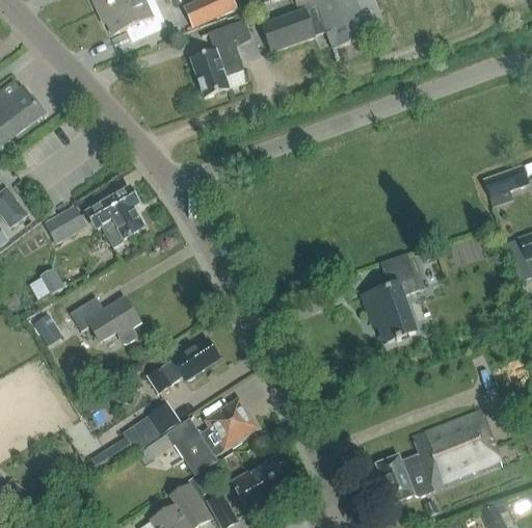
[(94,0),(98,9),(117,0),(94,0)]
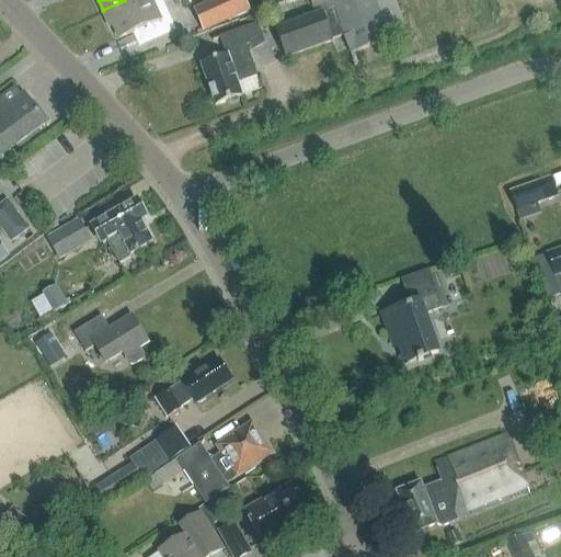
[(124,0),(103,10),(109,23),(113,22),(119,34),(145,23),(150,35),(174,24),(168,12),(160,15),(152,0),(124,0)]
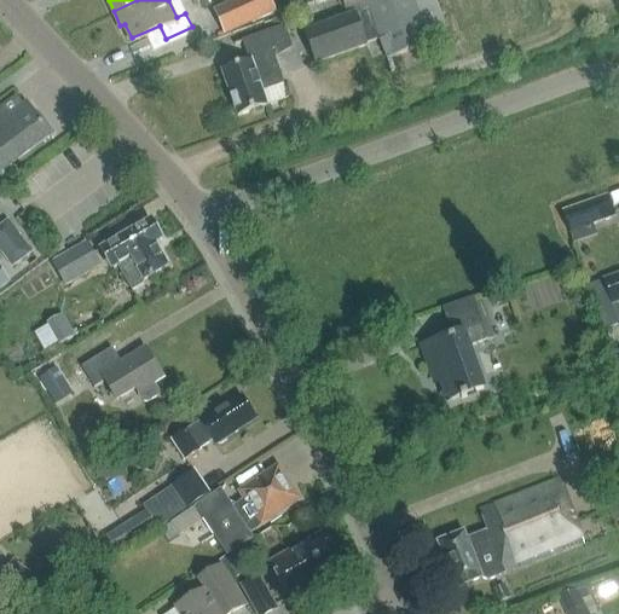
[(276,7),(272,0),(227,0),(214,6),(225,32),(276,7)]
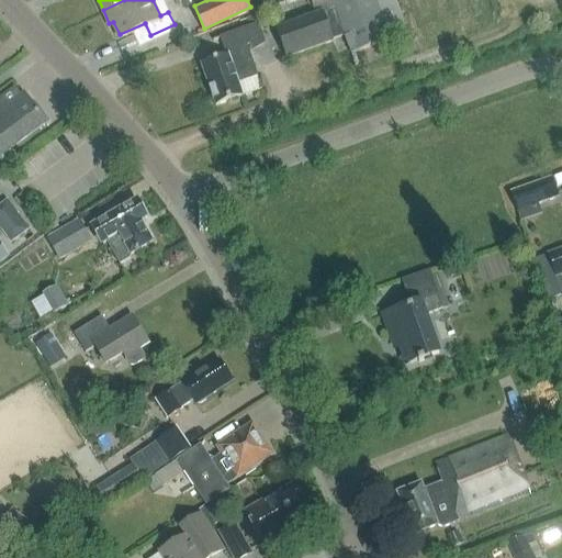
[(312,0),(315,10),(276,24),(285,54),(334,37),(334,35),(344,32),(350,51),(390,37),(391,36),(380,6),(393,0),(312,0)]
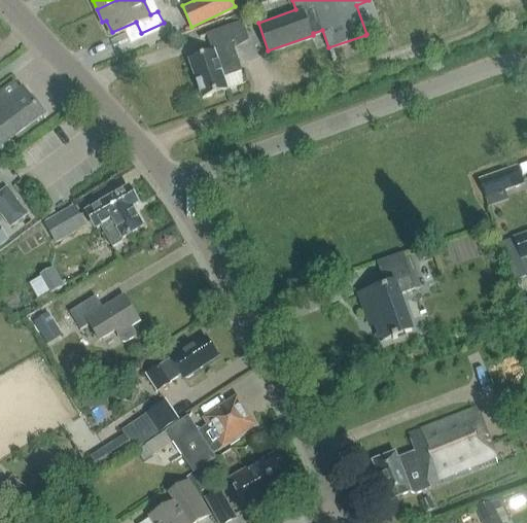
[(206,31),(211,47),(186,56),(199,94),(225,85),(221,73),(239,67),(229,38),(233,37),(229,23),(206,31)]
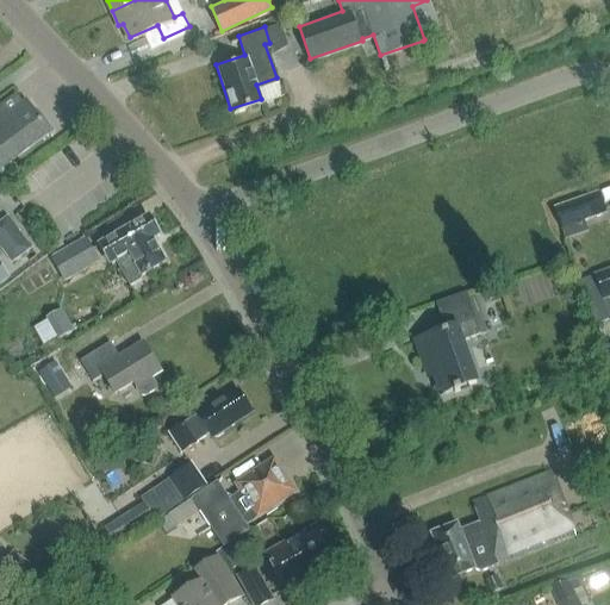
[(0,168),(2,167),(1,166),(49,129),(32,106),(30,108),(16,91),(0,101),(0,168)]
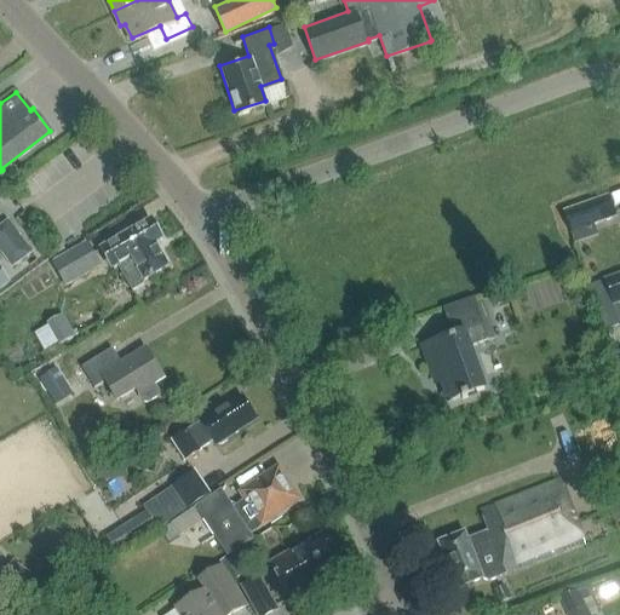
[(614,213),(607,193),(563,208),(572,229),(614,213)]
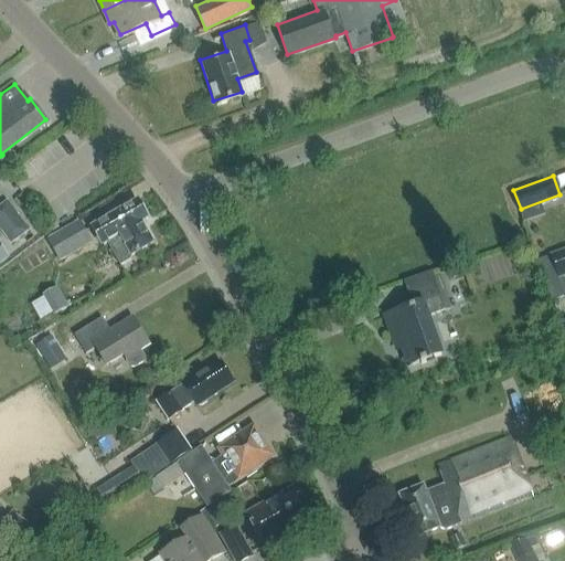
[(30,228),(8,198),(0,203),(0,207),(8,218),(0,224),(0,226),(11,242),(30,228)]
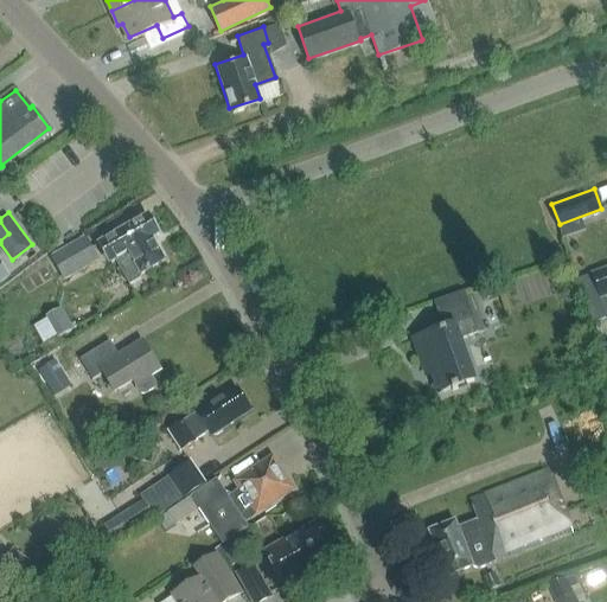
[(112,261),(116,257),(129,281),(140,275),(141,269),(165,256),(152,235),(159,231),(148,212),(100,239),(112,261)]
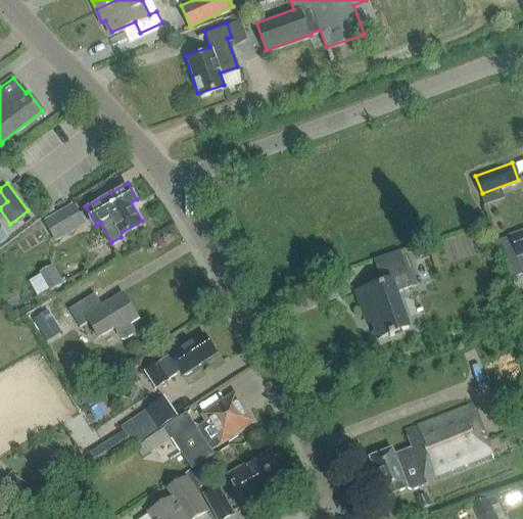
[(73,201),(44,218),(55,238),(67,231),(84,222),(78,210),(73,201)]
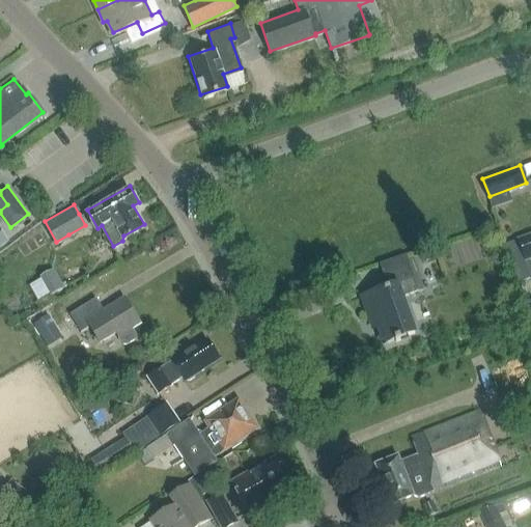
[(0,226),(0,244),(9,238),(0,226)]
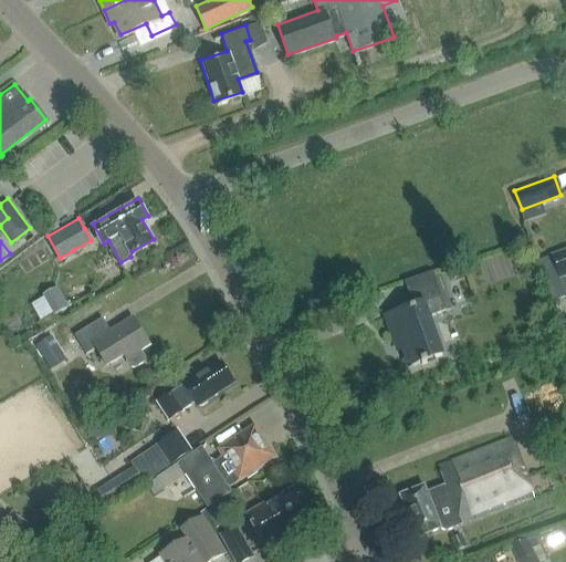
[(565,272),(565,246),(552,251),(538,257),(553,298),(565,292),(565,278),(564,273),(565,272)]
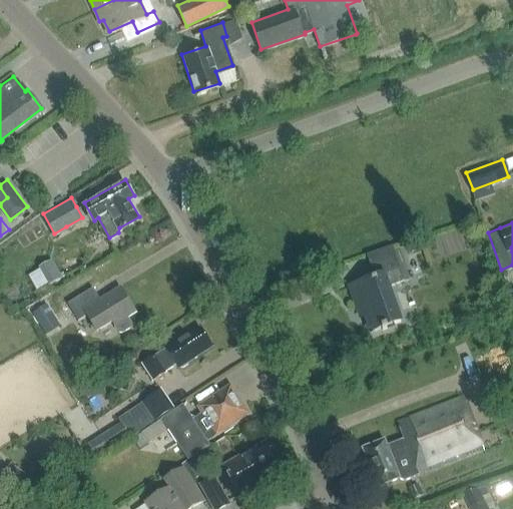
[(365,251),(373,276),(350,284),(357,305),(362,303),(370,327),(399,318),(388,283),(402,278),(390,243),(365,251)]
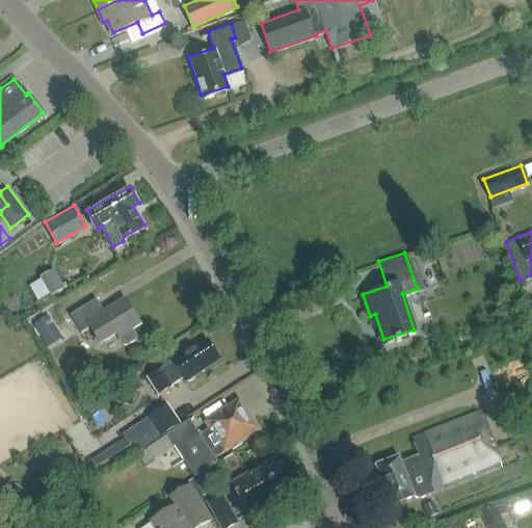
[(53,266),(40,274),(49,291),(50,293),(64,285),(53,266)]
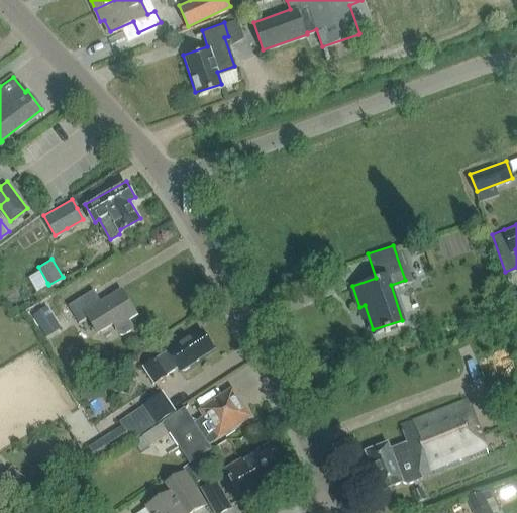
[(135,311),(133,312),(119,289),(121,288),(120,287),(100,300),(93,287),(67,303),(68,304),(69,304),(78,319),(78,320),(87,315),(97,331),(98,330),(97,329),(112,320),(119,332),(123,331),(130,327),(131,324),(128,318),(129,318),(128,316),(135,312),(135,311)]
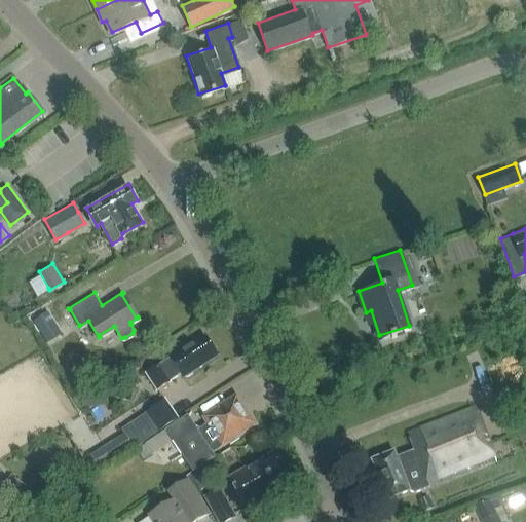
[(61,331),(48,309),(33,319),(46,340),(61,331)]
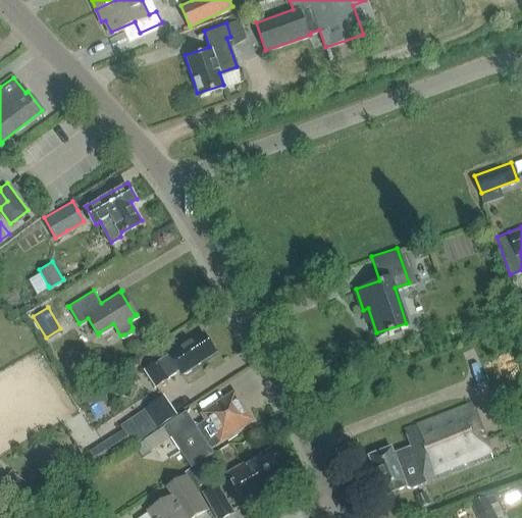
[(190,340),(170,353),(169,352),(158,360),(157,359),(145,367),(156,384),(168,376),(168,375),(175,370),(174,367),(177,365),(181,372),(184,371),(187,371),(192,368),(192,365),(202,359),(201,357),(215,349),(212,345),(214,344),(208,334),(207,335),(204,332),(191,341),(190,340)]
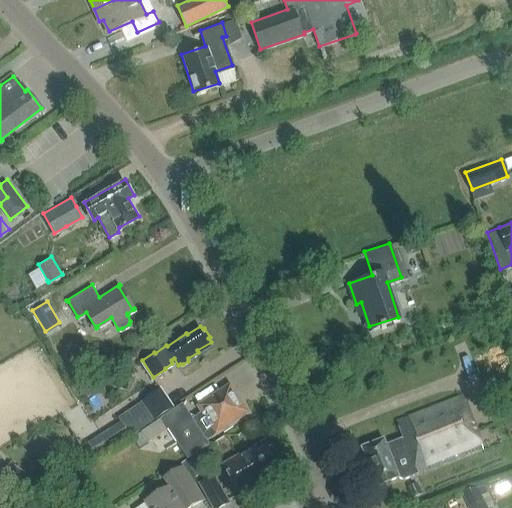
[(80,381),(81,393),(93,392),(92,380),(80,381)]
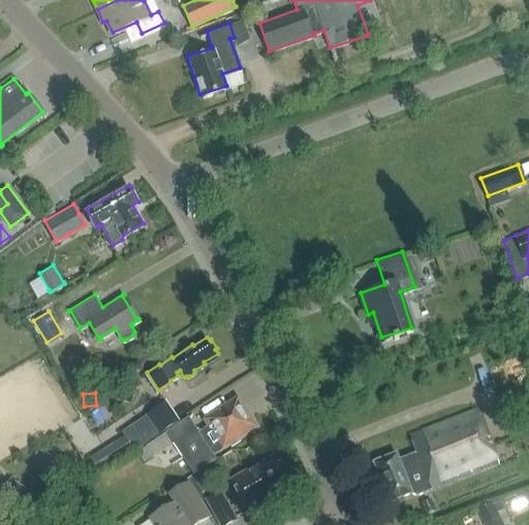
[(199,429),(189,413),(147,441),(153,452),(174,438),(194,468),(216,454),(215,452),(228,442),(229,444),(240,437),(237,433),(255,421),(238,395),(207,415),(211,421),(199,429)]
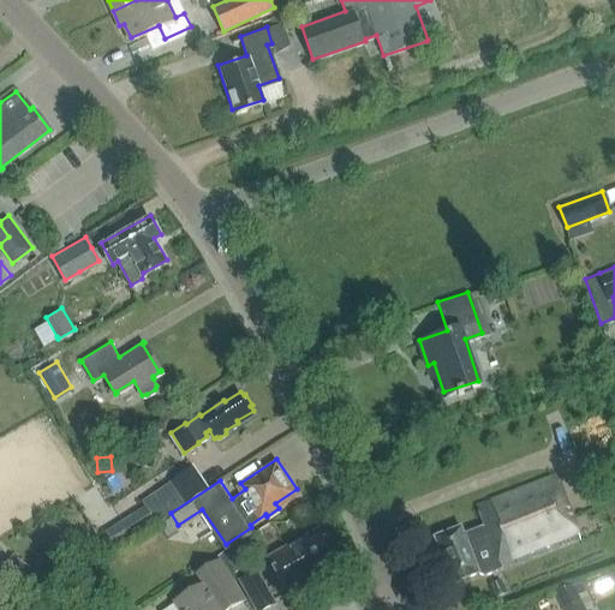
[(145,504),(155,519),(156,521),(208,486),(193,464),(142,498),(145,504)]
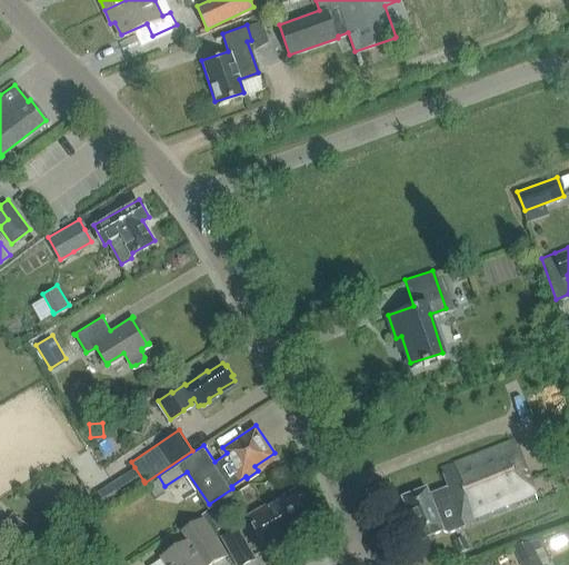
[(427,484),(402,493),(419,535),(441,527),(449,529),(536,496),(513,438),(440,466),(447,484),(429,491),(427,484)]
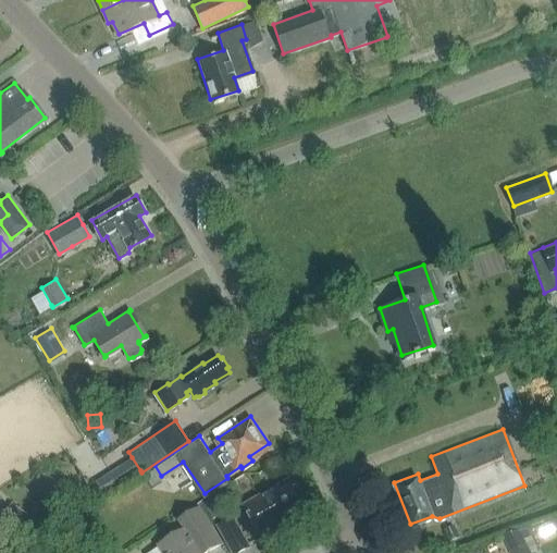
[(96,479),(104,492),(140,470),(132,457),(96,479)]
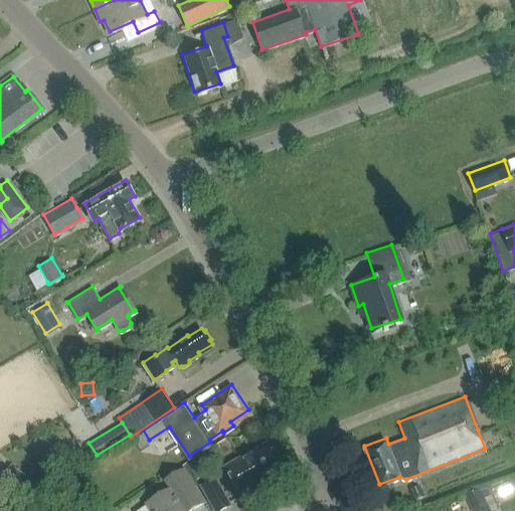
[(284,472),(266,440),(224,464),(245,499),(262,490),(260,486),(284,472)]
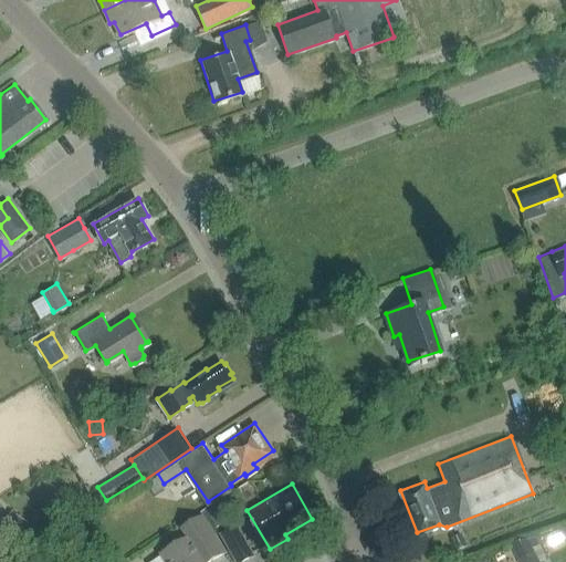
[(232,516),(233,518),(244,512),(236,497),(226,503),(232,516)]
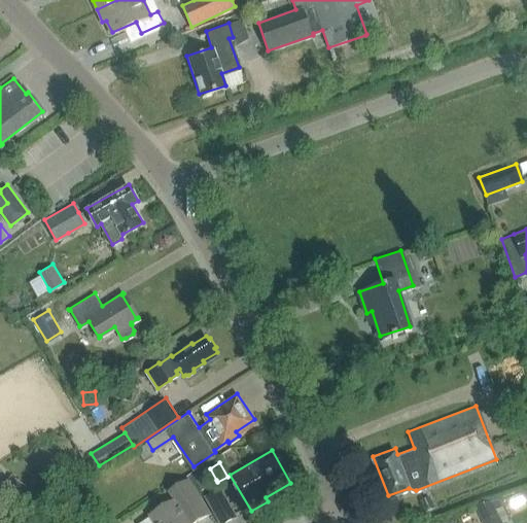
[(201,488),(216,480),(210,468),(207,464),(192,473),(201,488)]
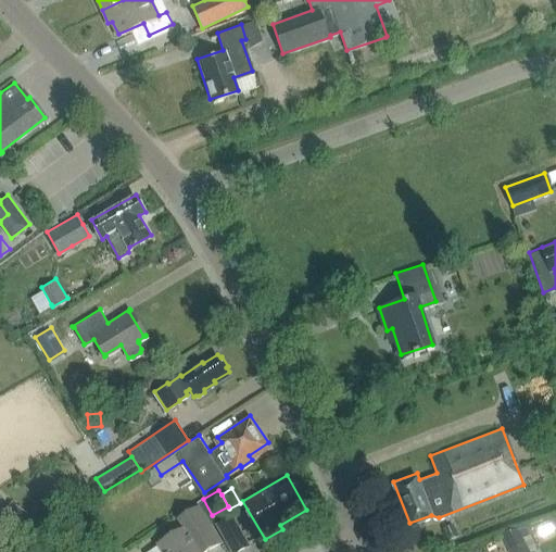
[(17,506),(9,500),(0,512),(0,513),(8,519),(17,506)]
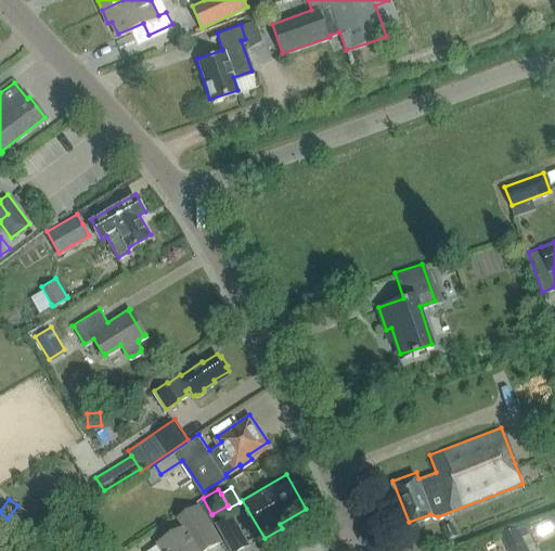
[(182,524),(156,540),(158,543),(144,550),(199,550),(220,538),(198,502),(177,515),(182,524)]
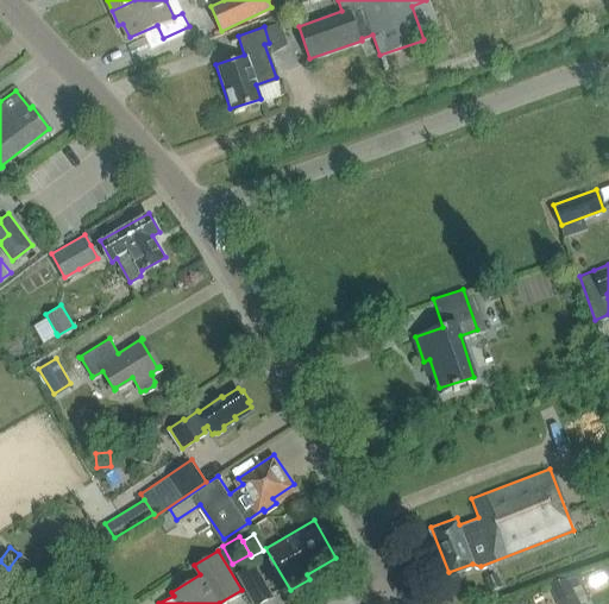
[(270,593),(252,564),(237,572),(255,603),(270,593)]
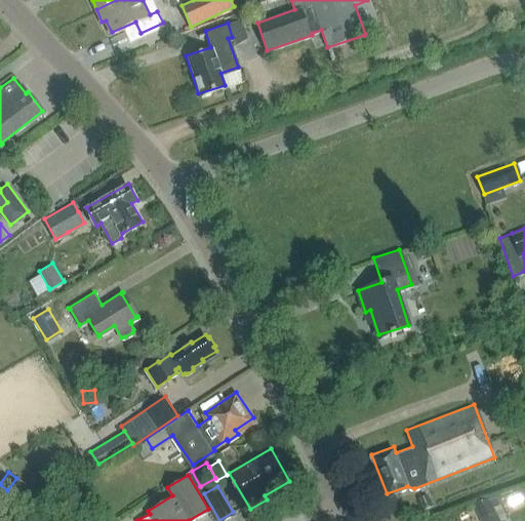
[(429,492),(417,496),(422,509),(433,504),(429,492)]
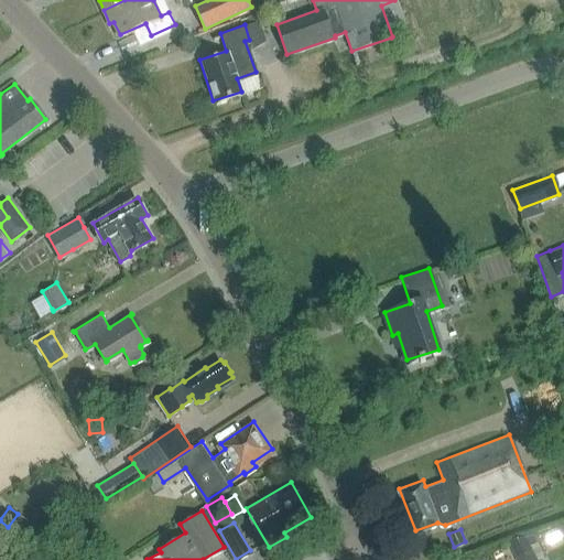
[(535,541),(530,530),(509,540),(519,559),(537,559),(530,544),(535,541)]
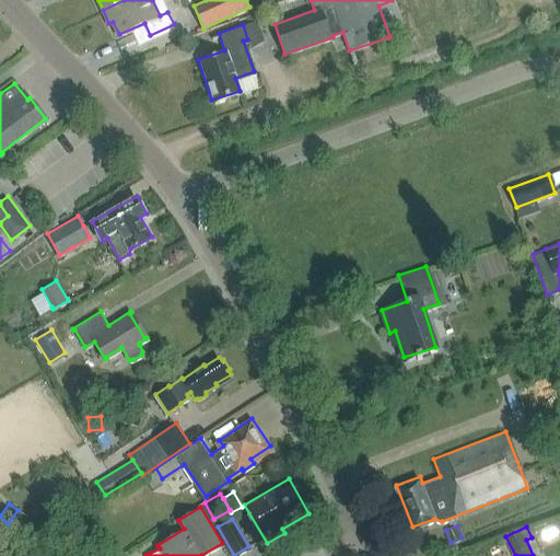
All buildings are outlined.
